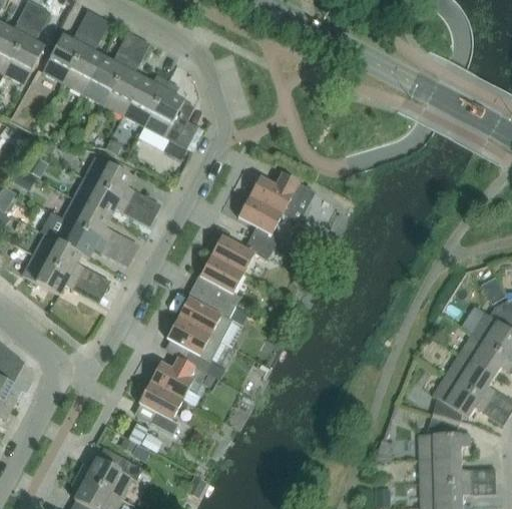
[(4,24),(0,30),(0,69),(4,72),(40,6),(28,0),(13,29),(4,24)]
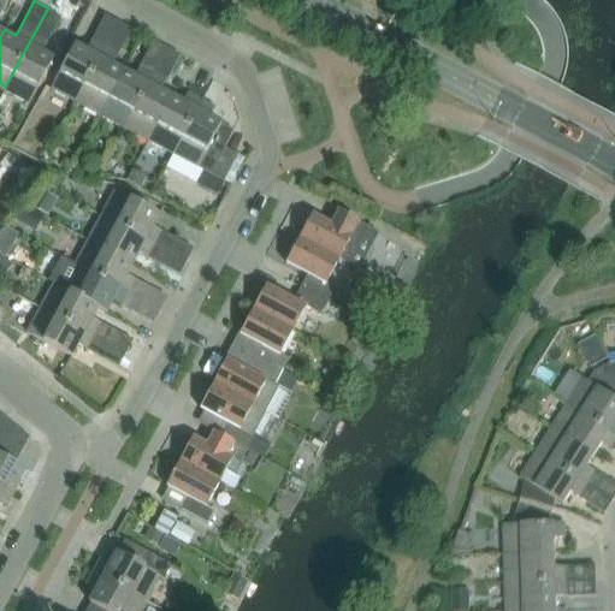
[(48,7),(5,87),(30,100),(54,55),(42,49),(61,15),(48,7)]
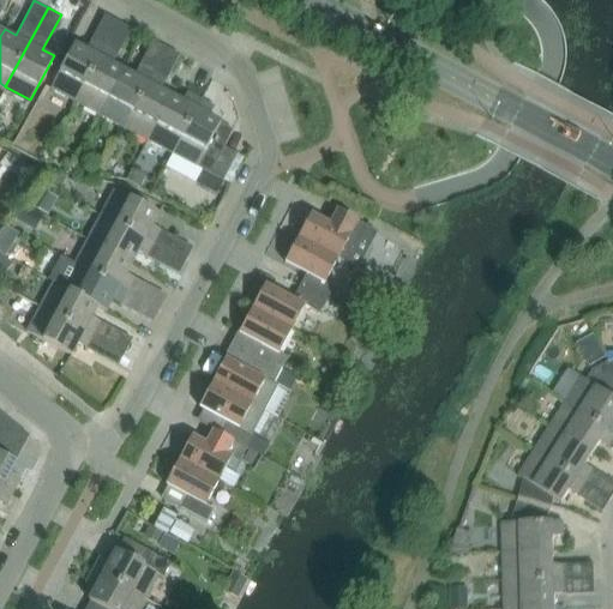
[(76,98),(119,19),(104,12),(86,47),(74,41),(50,85),(76,98)]
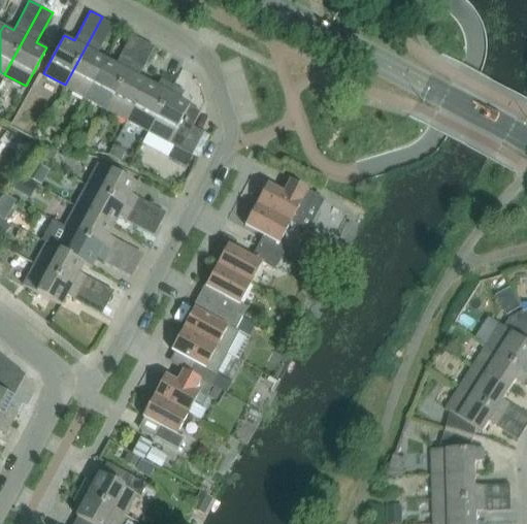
[(102,17),(65,85),(86,96),(106,58),(97,53),(113,23),(102,17)]
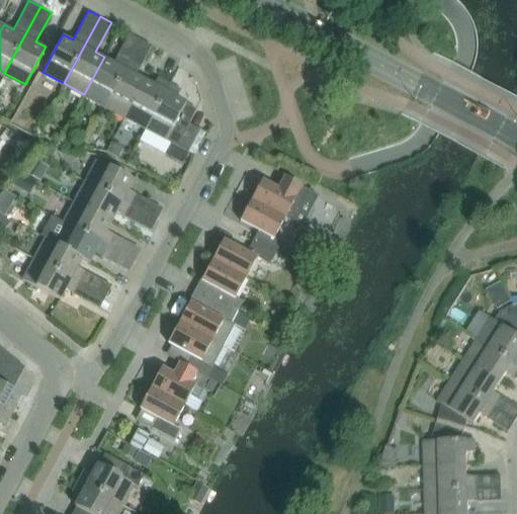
[(104,57),(84,94),(104,104),(141,37),(130,31),(113,61),(104,57)]
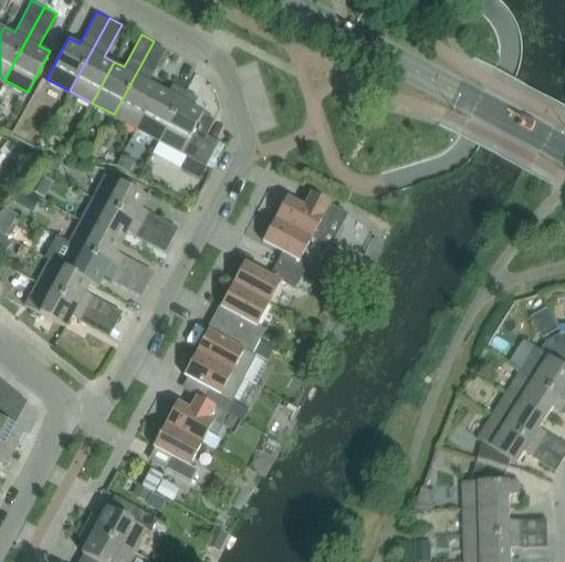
[(154,41),(114,114),(136,126),(158,85),(148,80),(166,48),(154,41)]
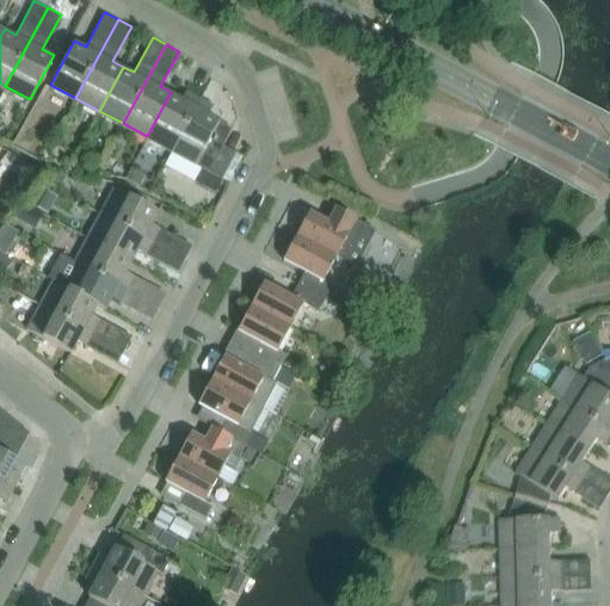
[(171,92),(147,136),(171,149),(199,97),(186,90),(182,98),(171,92)]
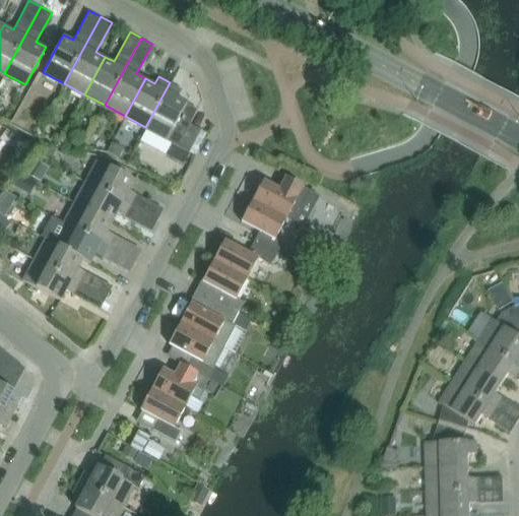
[(198,107),(189,103),(187,102),(187,101),(177,95),(181,88),(170,82),(145,127),(173,141),(178,144),(190,122),(198,107)]
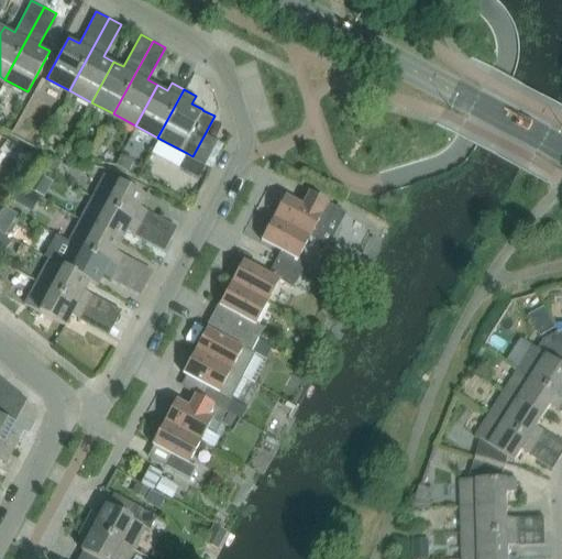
[(218,139),(215,136),(206,132),(193,156),(205,163),(218,139)]
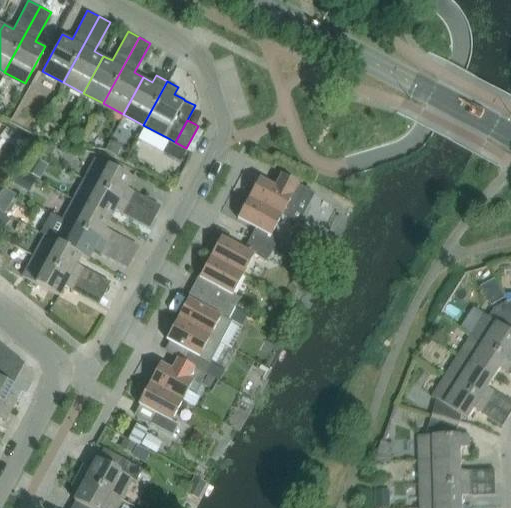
[(110,138),(105,147),(117,153),(122,144),(110,138)]
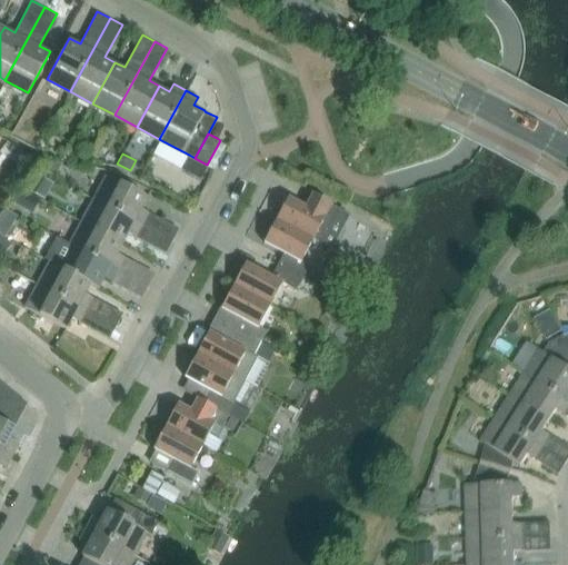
[(189,155),(182,167),(200,176),(207,165),(195,158),(189,155)]
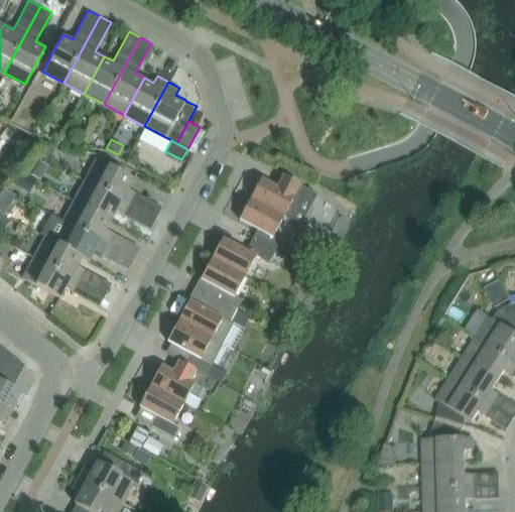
[(131,150),(127,159),(135,163),(138,159),(137,153),(131,150)]
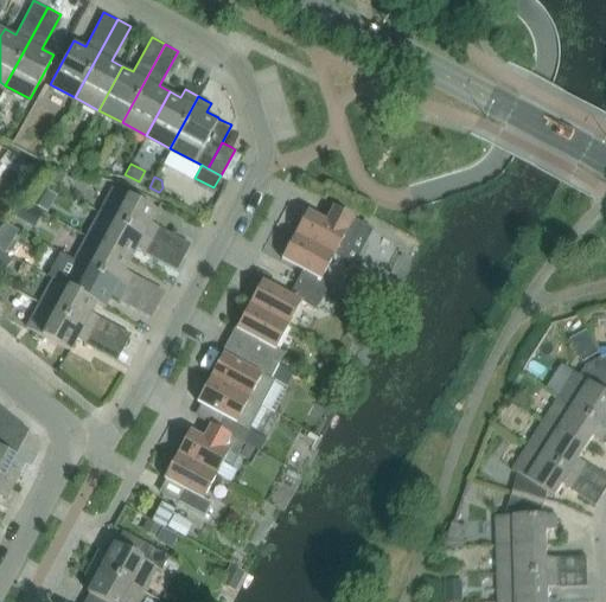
[(39,183),(30,199),(43,206),(52,190),(39,183)]
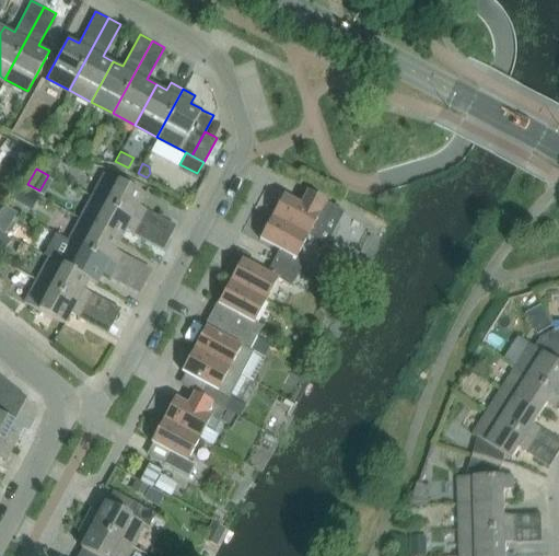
[(104,171),(92,193),(150,224),(156,212),(139,203),(144,193),(104,171)]
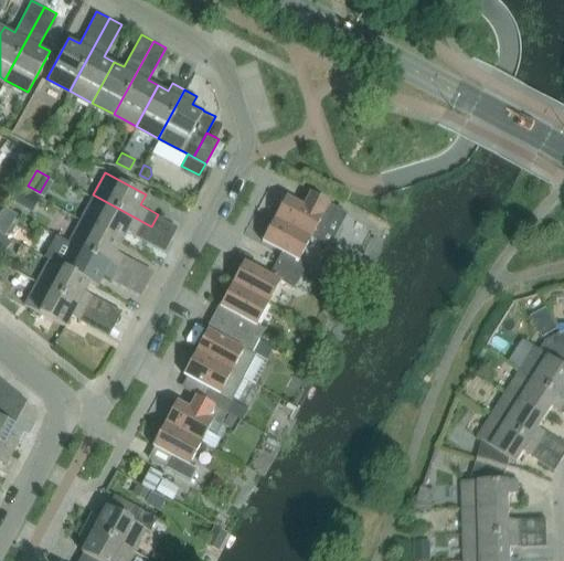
[(19,187),(12,198),(23,204),(30,192),(19,187)]
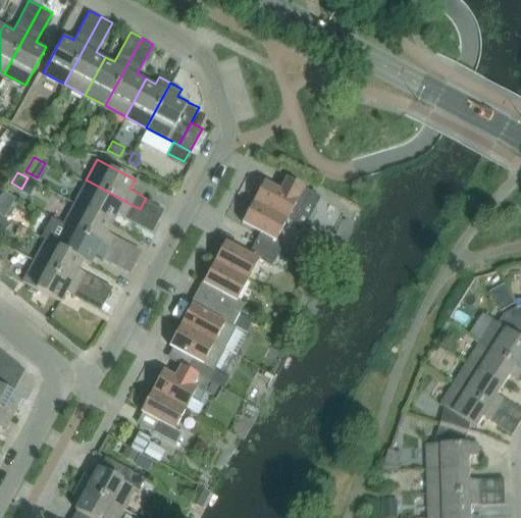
[(285,175),(279,187),(265,178),(253,199),(287,217),(288,216),(304,225),(320,194),(304,186),(304,185),(285,175)]
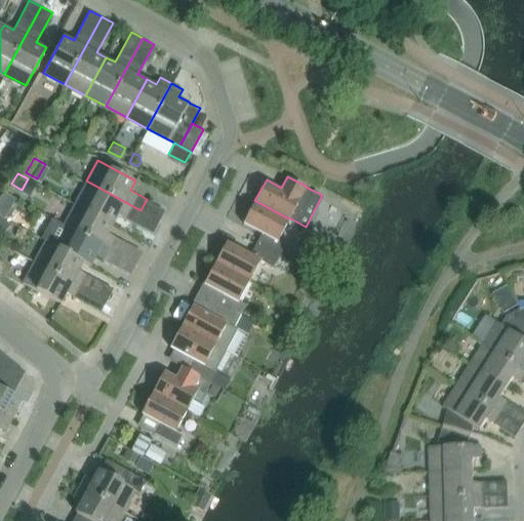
[(140,210),(86,181),(75,201),(113,223),(118,213),(134,222),(140,210)]
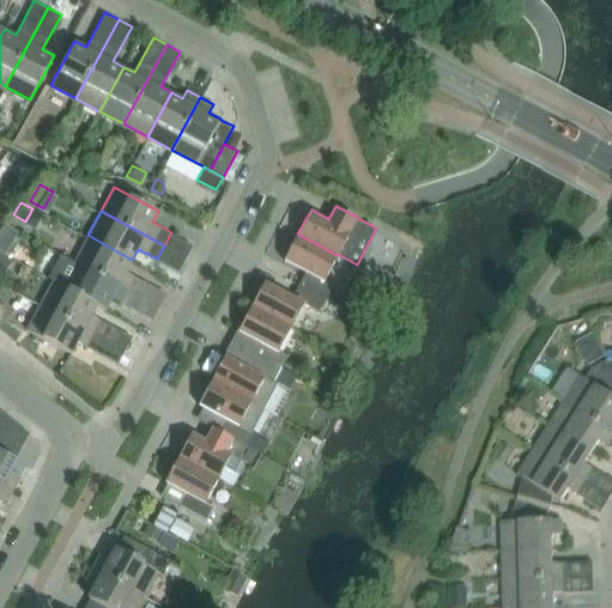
[(326,296),(333,284),(325,279),(337,255),(297,233),(284,259),(306,269),(300,283),(326,296)]
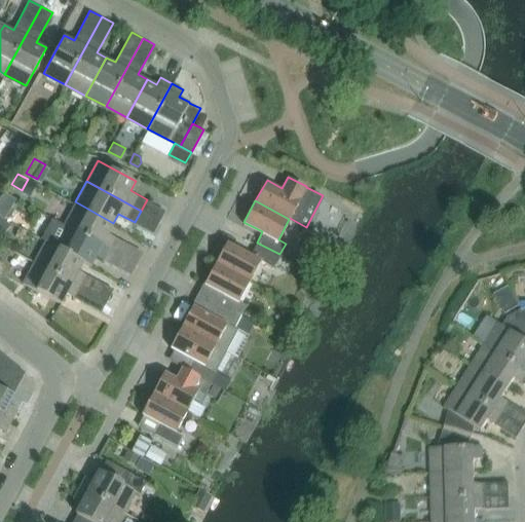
[(113,223),(75,201),(64,223),(119,252),(125,240),(109,232),(113,223)]
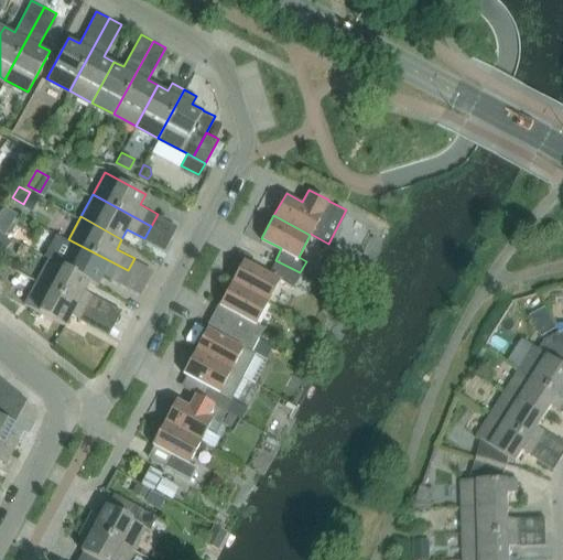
[(0,230),(0,252),(11,239),(1,230),(0,230)]
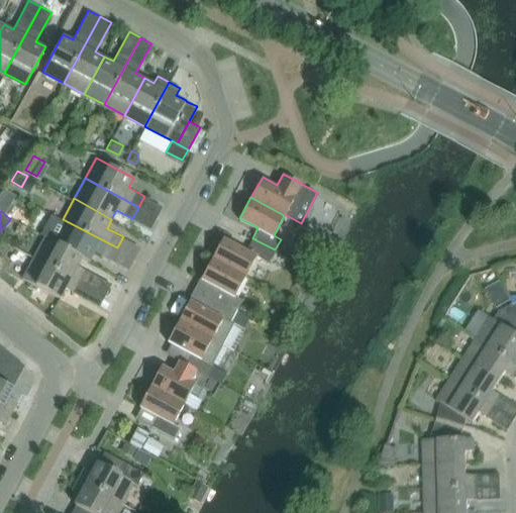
[(63,219),(53,238),(83,255),(82,255),(90,260),(95,250),(111,259),(117,247),(63,219)]
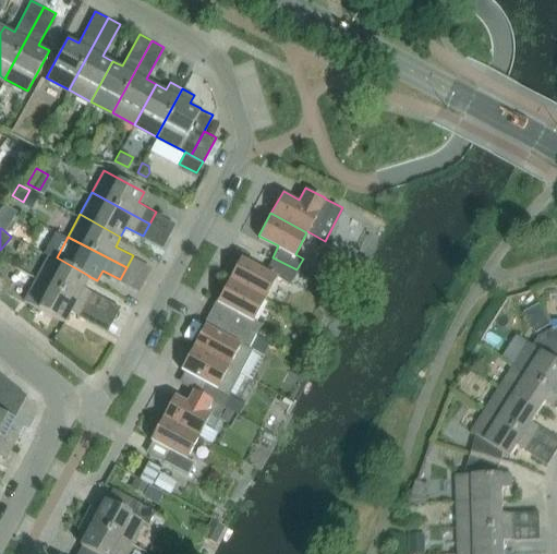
[(57,257),(49,253),(36,276),(95,306),(101,294),(84,286),(88,276),(89,276),(57,257)]
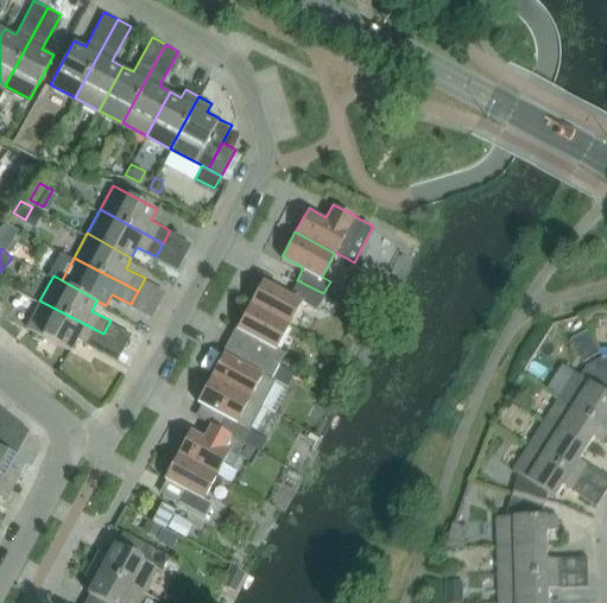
[(290,292),(263,278),(250,302),(289,323),(302,299),(316,306),(323,293),(297,280),(290,292)]
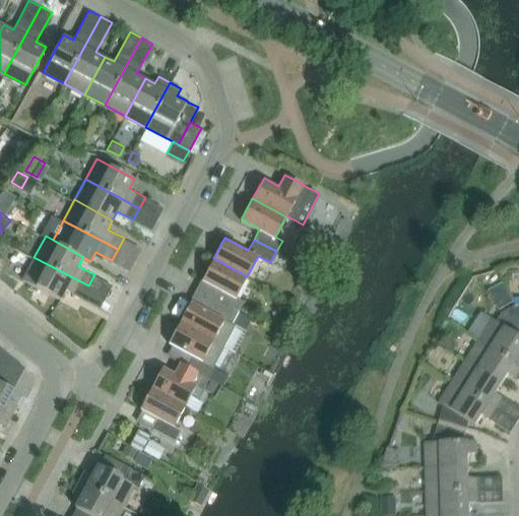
[(88,285),(34,257),(22,277),(61,298),(66,288),(82,298),(88,285)]
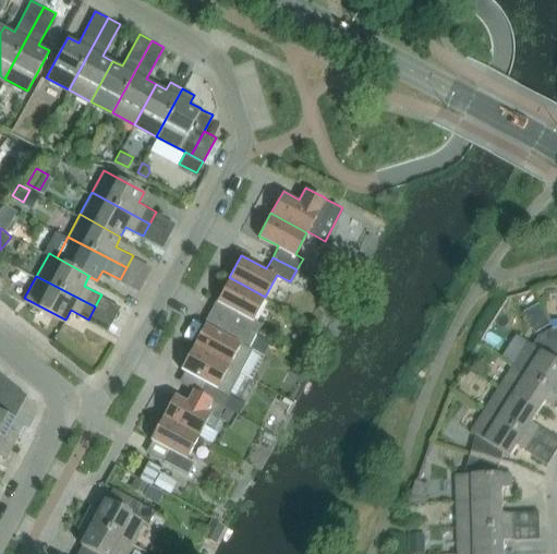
[(254,317),(265,297),(229,277),(217,300),(237,310),(231,321),(255,334),(256,333),(262,322),(254,317)]
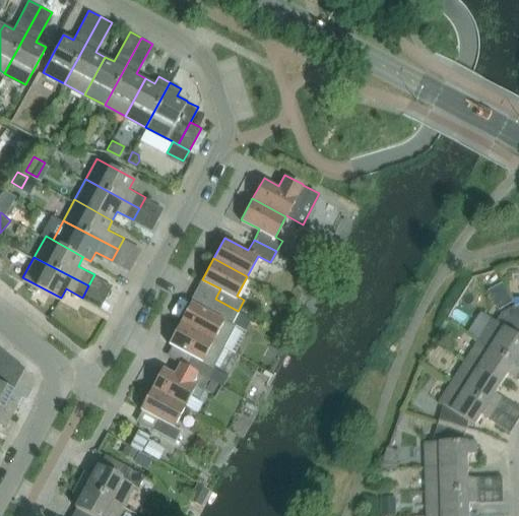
[(197,289),(215,299),(220,288),(202,279),(200,283),(197,289)]
